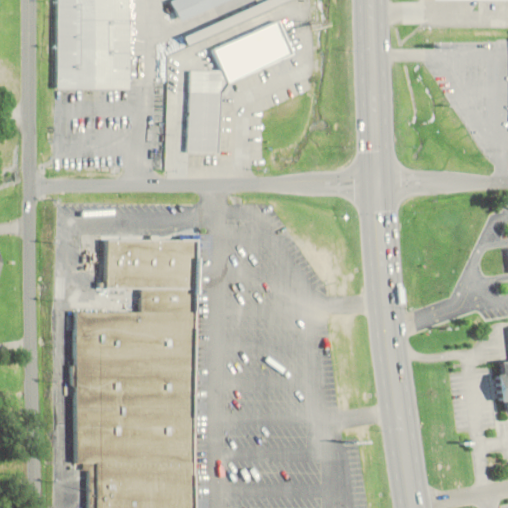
[(56,0),(56,89),(127,90),(128,0),(56,0)]
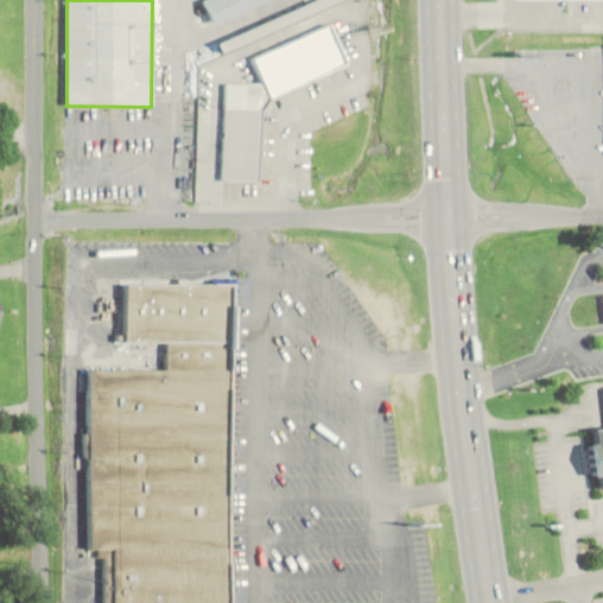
[(207,0),(202,2),(211,25),(268,0),(207,0)]
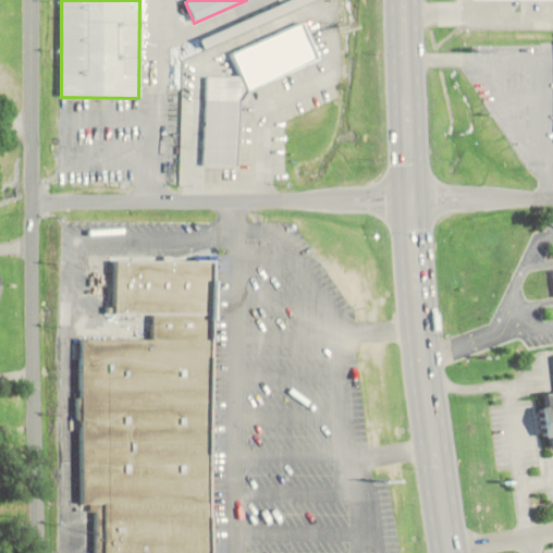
[(290,0),(197,41),(200,49),(310,0),(290,0)]
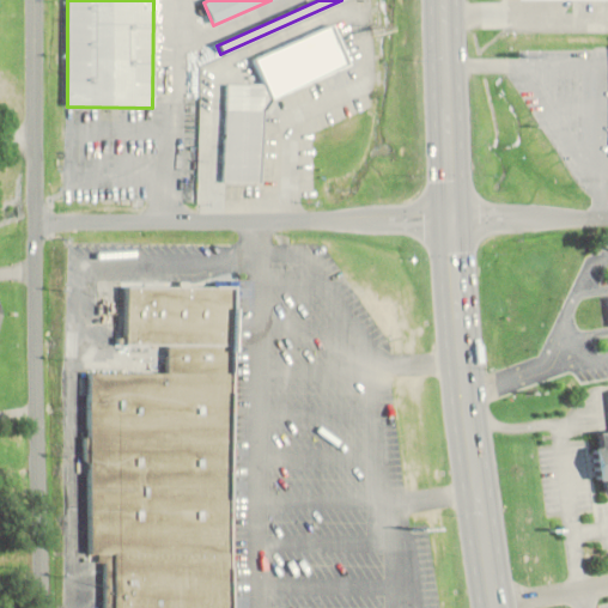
[(251,61),(262,86),(269,99),(347,65),(330,26),(251,61)]
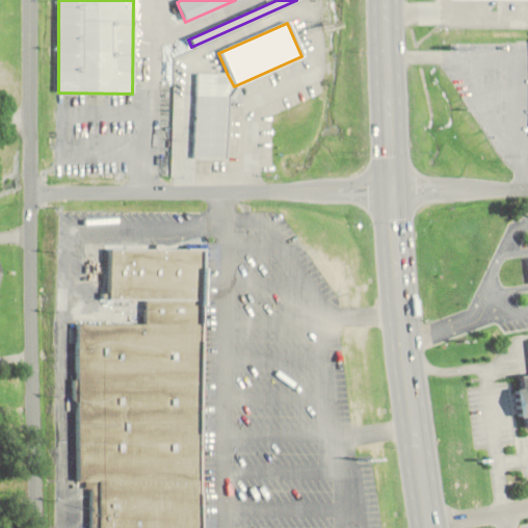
[(194,159),(226,160),(227,98),(234,86),(228,75),(195,74),(194,159)]
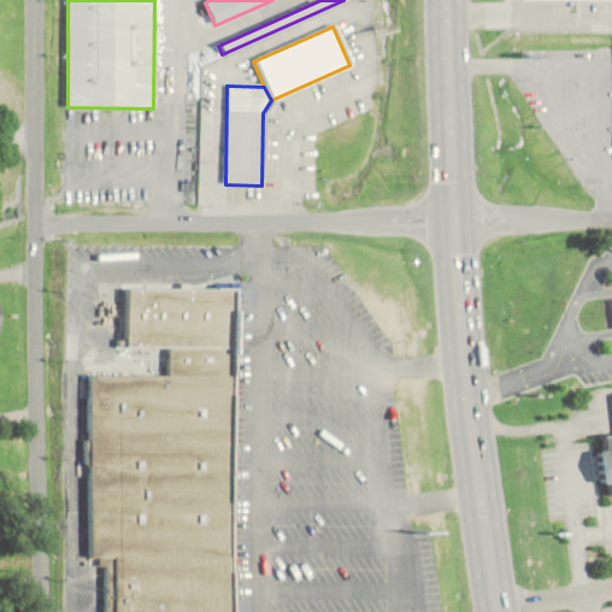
[(234,611),(235,290),(125,289),(124,347),(171,347),(171,377),(89,377),(88,559),(98,559),(98,568),(106,568),(106,611),(234,611)]
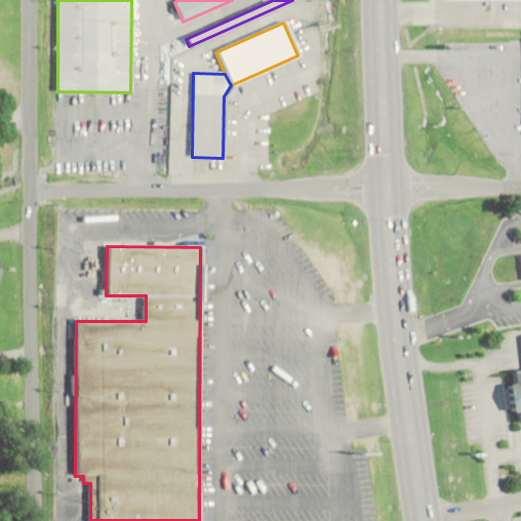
[(520,371),(515,372),(516,385),(511,385),(514,412),(520,412),(520,371)]
